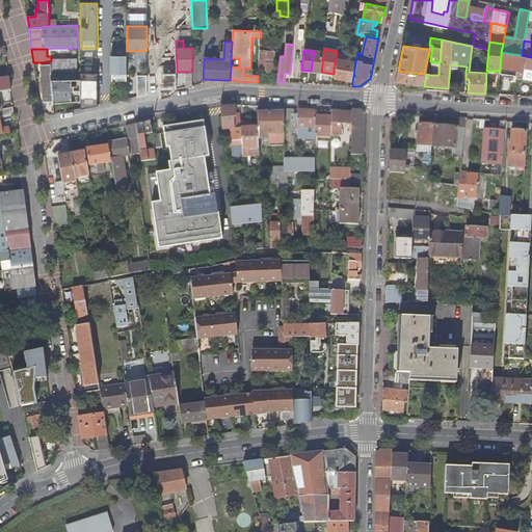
[(311,71),(320,72),(323,52),(314,51),(311,71)]
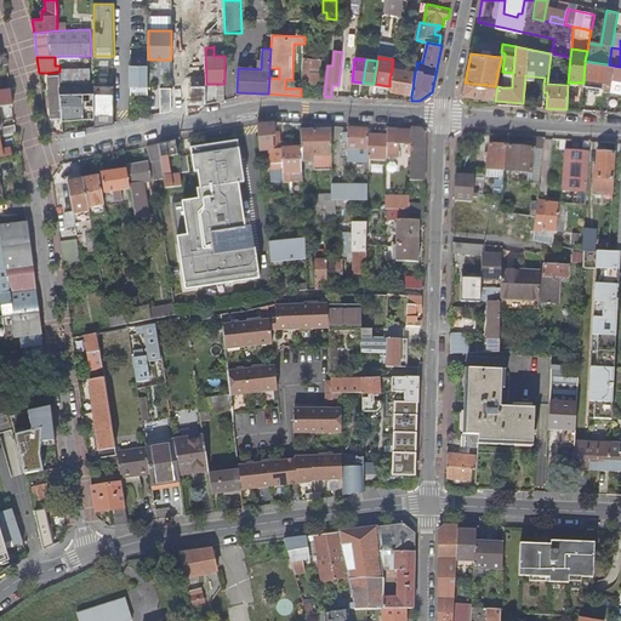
[(309,61),(303,61),(301,81),(317,83),(319,62),(309,61)]
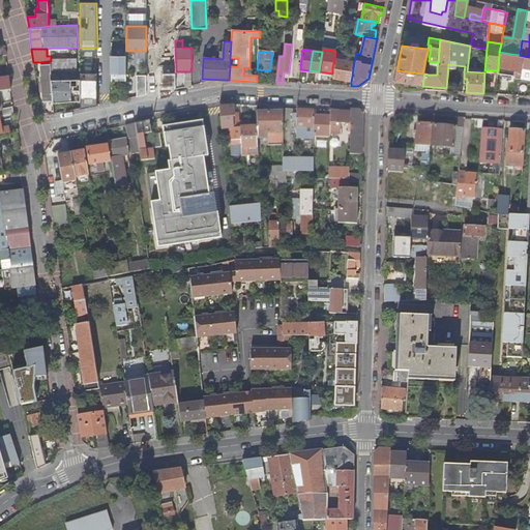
[(498,70),(509,72),(511,54),(499,52),(499,53),(498,70)]
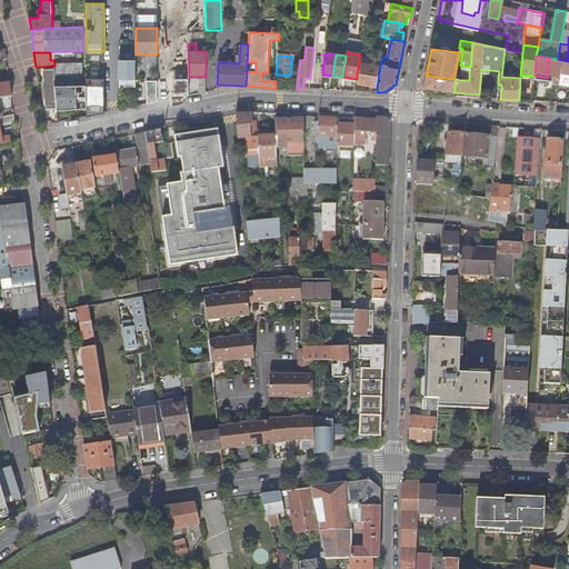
[(547,78),(558,80),(559,76),(560,72),(562,60),(558,59),(549,58),(547,78)]
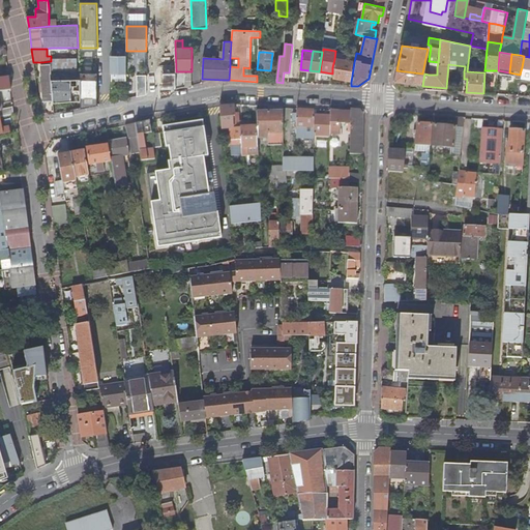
[(111,74),(111,78),(126,78),(126,56),(111,56),(111,74)]
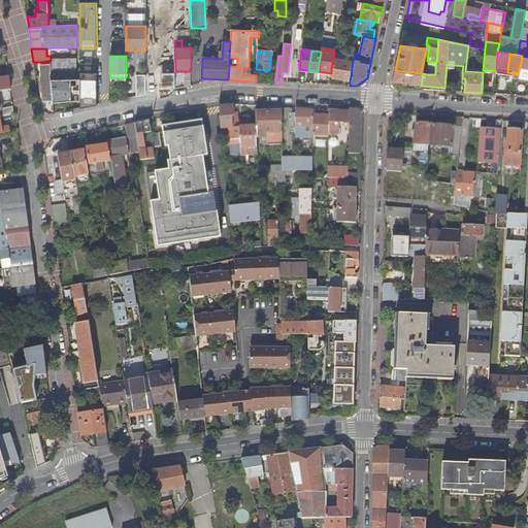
[(77,58),(51,59),(51,61),(51,65),(51,79),(52,86),(58,86),(57,80),(77,80),(77,58)]
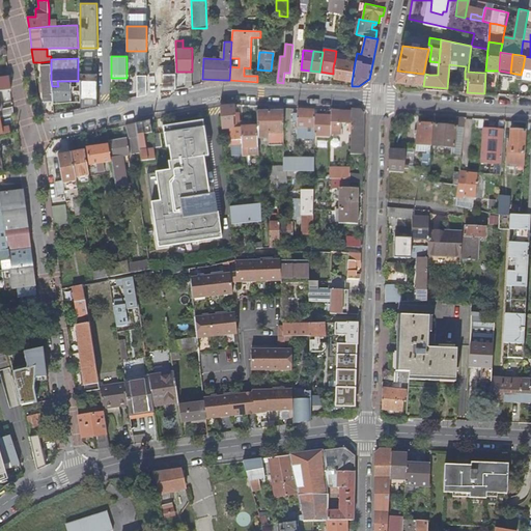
[(334,79),(352,82),(355,62),(335,59),(333,67),(336,68),(334,79)]
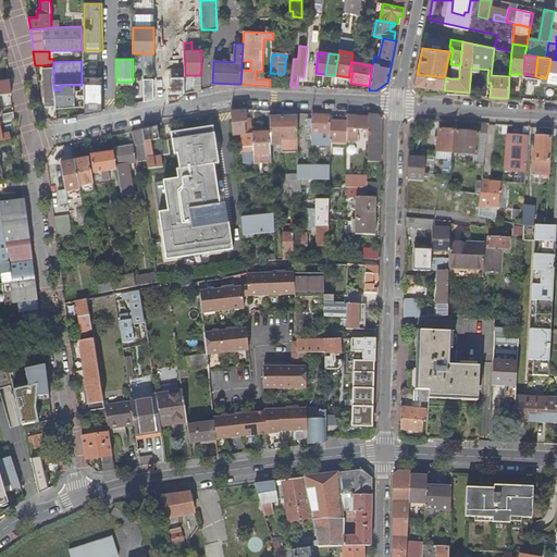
[(46,103),(56,102),(54,90),(53,84),(53,69),(44,69),(44,77),(46,103)]
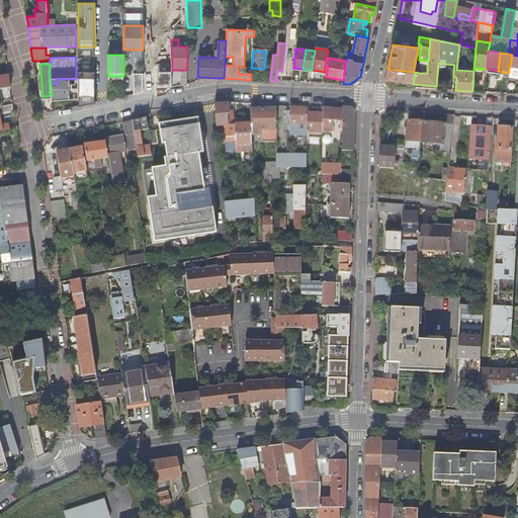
[(420,65),(419,73),(427,73),(427,66),(420,65)]
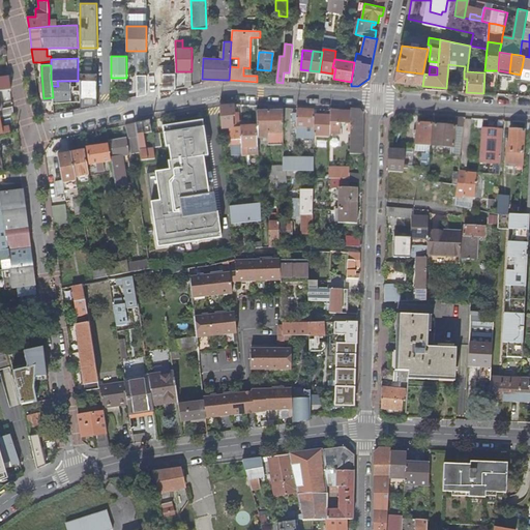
[(393,82),(422,86),(424,74),(422,74),(396,70),(393,82)]
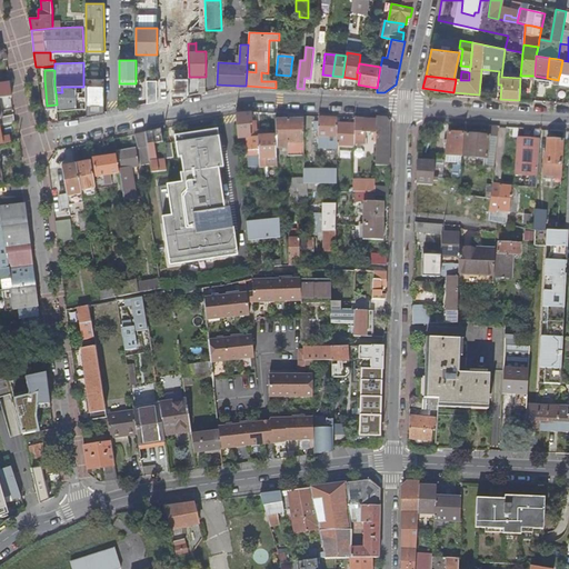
[(96,86),(96,80),(86,80),(87,117),(97,115),(97,106),(105,106),(105,80),(99,80),(98,86),(96,86)]
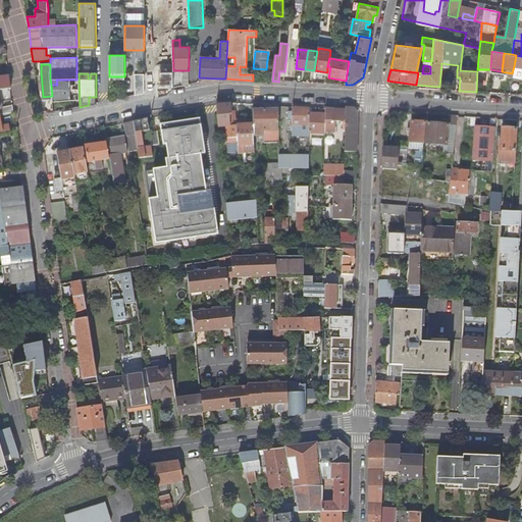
[(0,91),(2,91),(11,89),(9,76),(0,77),(0,91)]
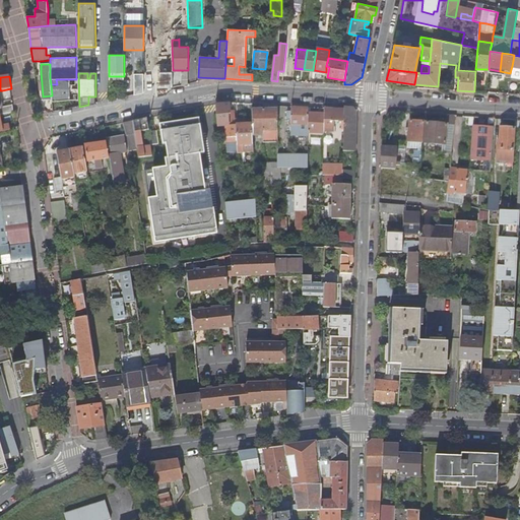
[(516,81),(509,80),(509,85),(508,93),(514,93),(516,81)]
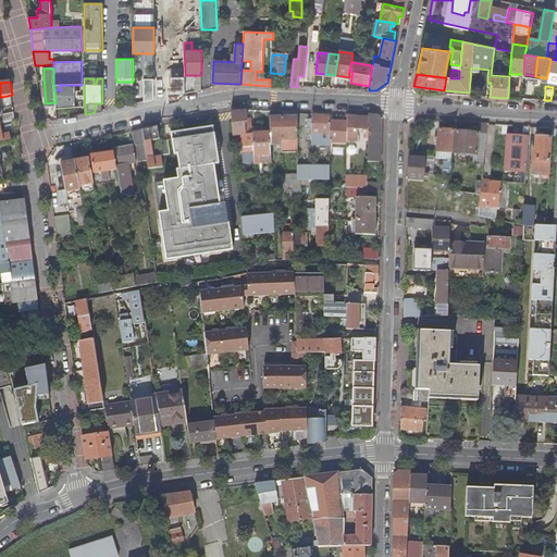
[(145,87),(145,101),(153,100),(153,87),(145,87)]
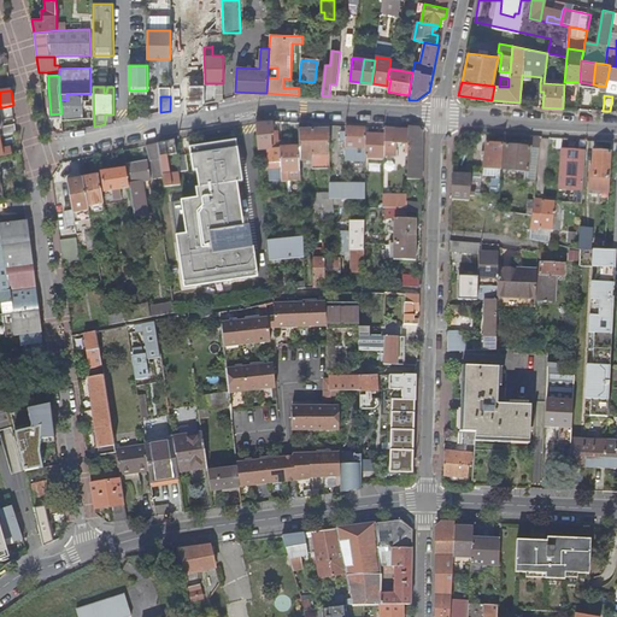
[(0,125),(0,117),(5,117),(3,107),(0,107),(0,136),(16,134),(16,125),(6,127),(0,128),(0,125)]
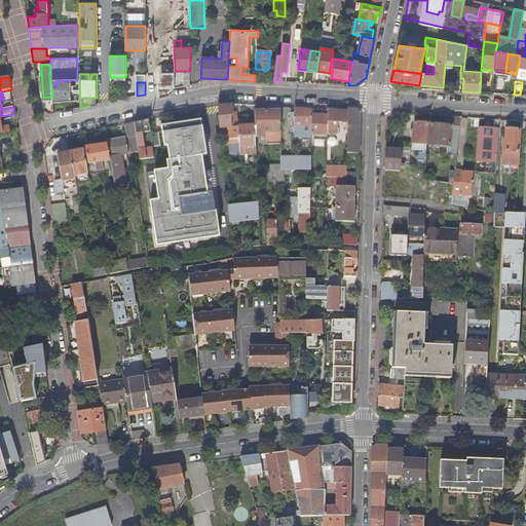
[(60,96),(52,97),(53,112),(62,111),(60,96)]
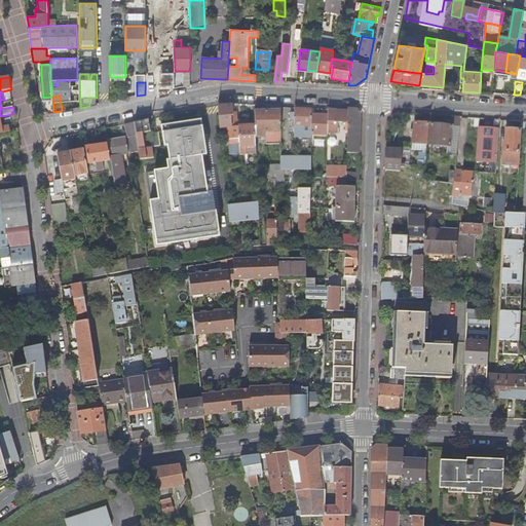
[(239,145),(238,127),(238,124),(237,113),(233,113),(232,105),(231,105),(218,106),(220,128),(224,127),(229,127),(230,145),(239,145)]
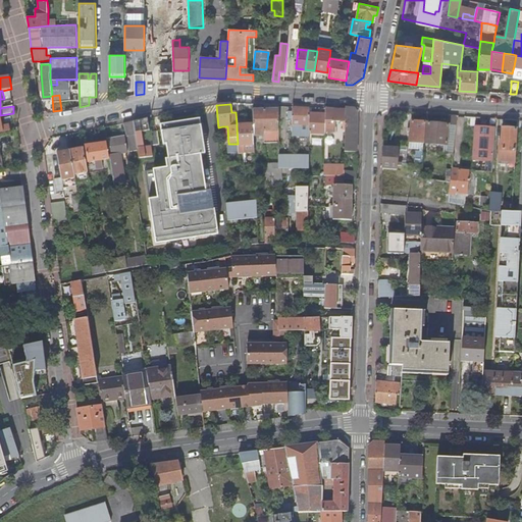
[(293,136),(310,136),(310,135),(310,126),(310,113),(310,108),(296,108),(293,107),(293,113),(290,113),(290,116),(293,116),(293,125),(293,136)]
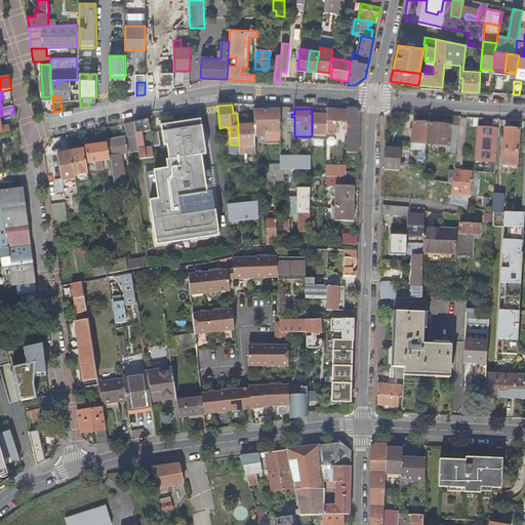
[(359,153),(359,133),(360,111),(357,109),(348,108),(348,111),(348,123),(347,153),(359,153)]
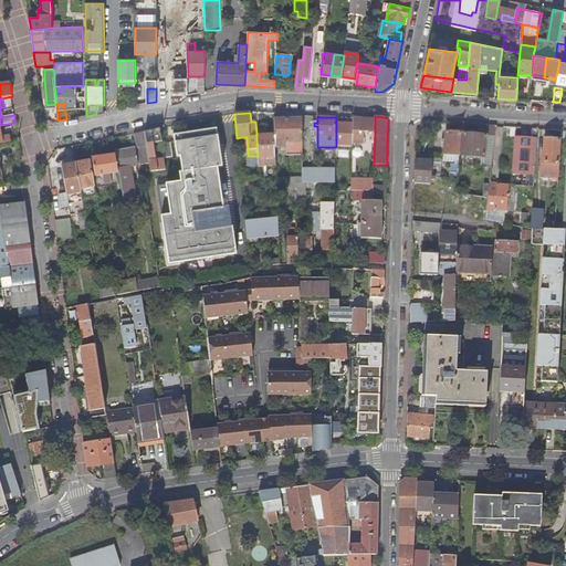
[(371,133),(375,133),(375,119),(353,118),(353,124),(353,134),(353,142),(365,142),(365,132),(369,132),(371,133)]
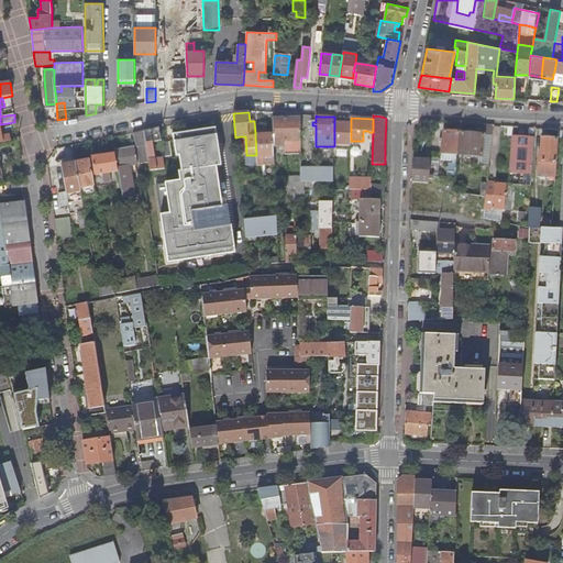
[(274,146),(285,146),(284,119),(273,119),(274,146)]
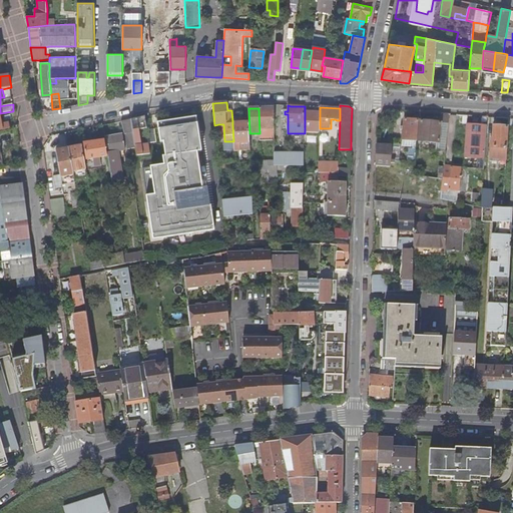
[(275,108),(259,108),(260,133),(260,140),(275,140),(275,108)]
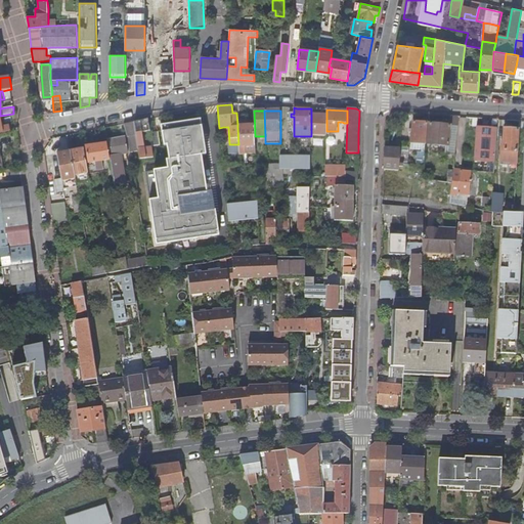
[(311,135),(326,135),(326,131),(326,124),(326,115),(311,114),(311,127),(311,135)]
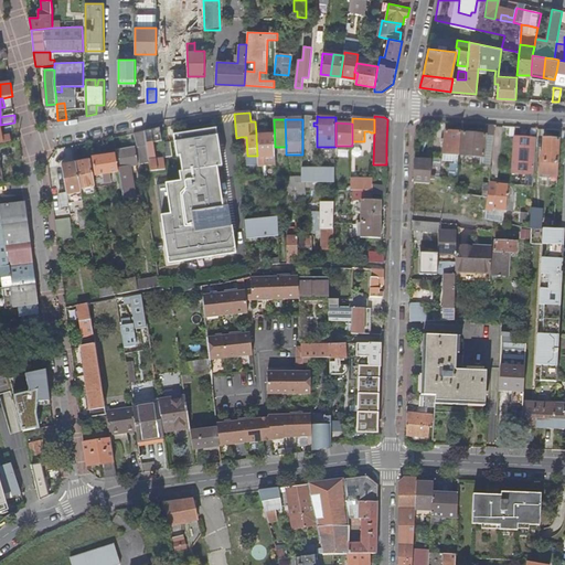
[(486,135),(465,132),(462,155),(481,157),(481,163),(491,164),(496,126),(487,126),(486,135)]
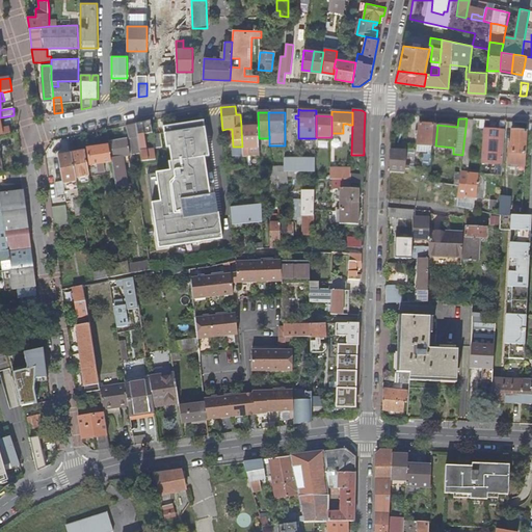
[(204,122),(164,128),(167,149),(169,148),(171,162),(169,162),(170,171),(148,176),(160,249),(223,239),(219,217),(198,220),(193,192),(210,190),(205,158),(210,157),(204,122)]
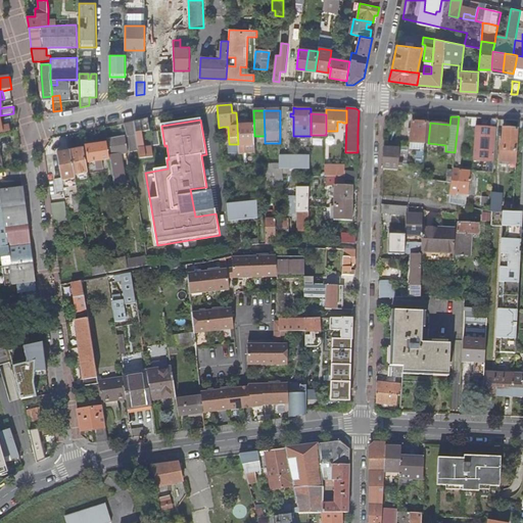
[(143,129),(142,121),(134,123),(138,145),(142,144),(141,136),(142,136),(141,129),(143,129)]
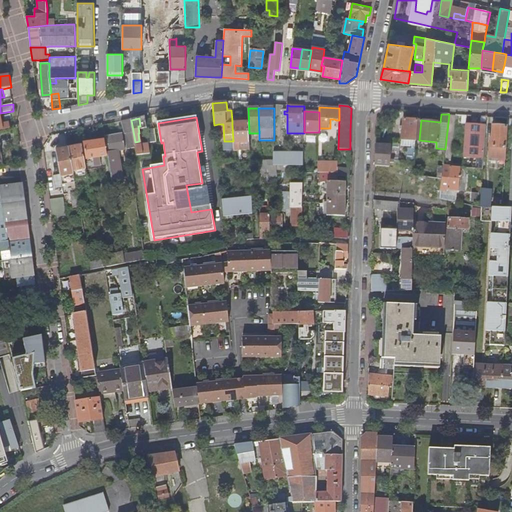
[(402,139),(416,140),(418,121),(404,119),(404,125),(401,125),(400,128),(403,128),(402,139)]
